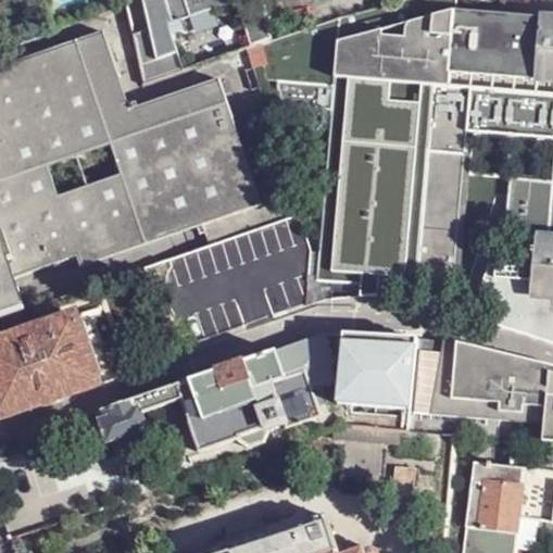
[(138,0),(145,74),(174,72),(167,0),(138,0)]
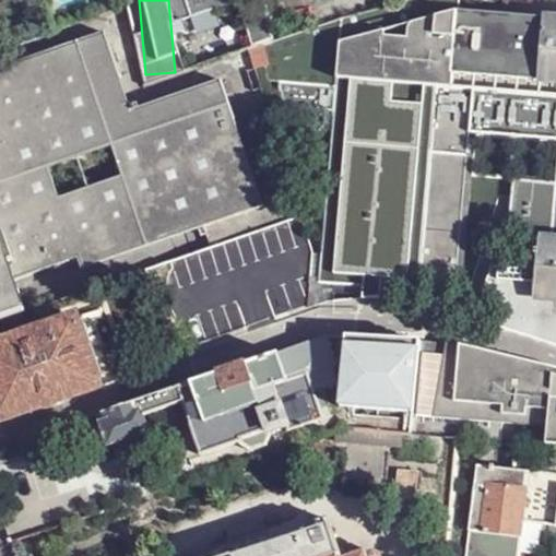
[(168,0),(172,14),(227,0),(168,0)]
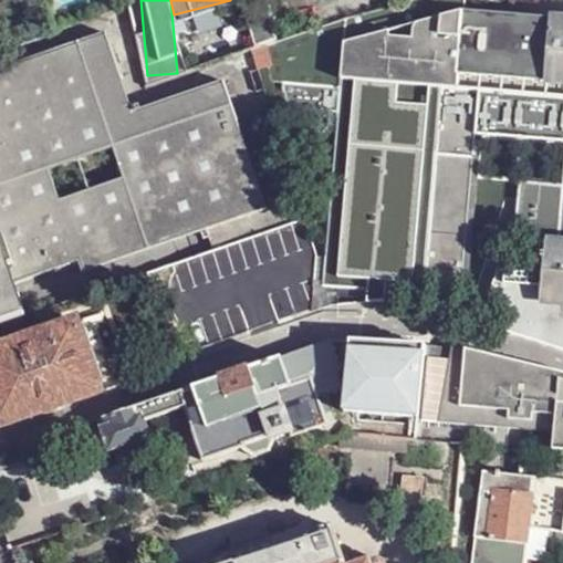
[(322,277),(322,283),(353,287),(384,289),(385,279),(402,281),(403,278),(421,280),(421,283),(460,285),(475,129),(562,138),(562,166),(562,181),(519,177),(513,237),(545,240),(543,264),(509,262),(504,321),(520,323),(520,324),(551,326),(550,336),(562,336),(562,16),(460,8),(461,0),(386,0),(362,7),(271,37),(263,41),(268,64),(270,80),(284,82),(282,85),(291,108),(336,113),(324,251),(322,277)]
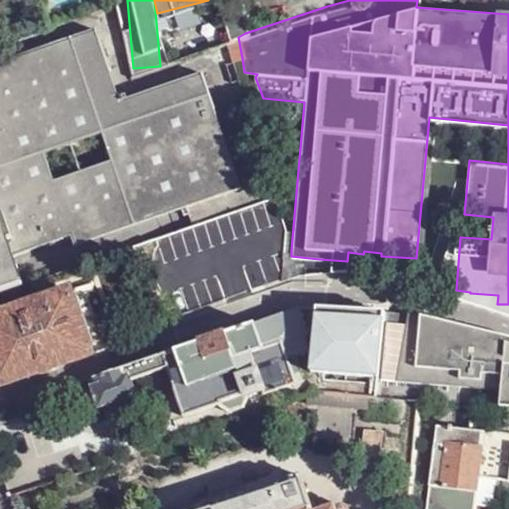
[(0,224),(10,254),(71,233),(183,195),(186,205),(241,185),(200,69),(120,96),(95,25),(0,56),(0,224)]
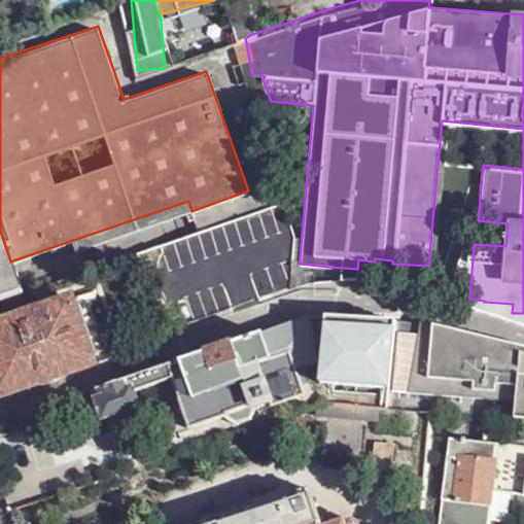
[(245,38),(232,42),(239,63),(249,60),(245,38)]
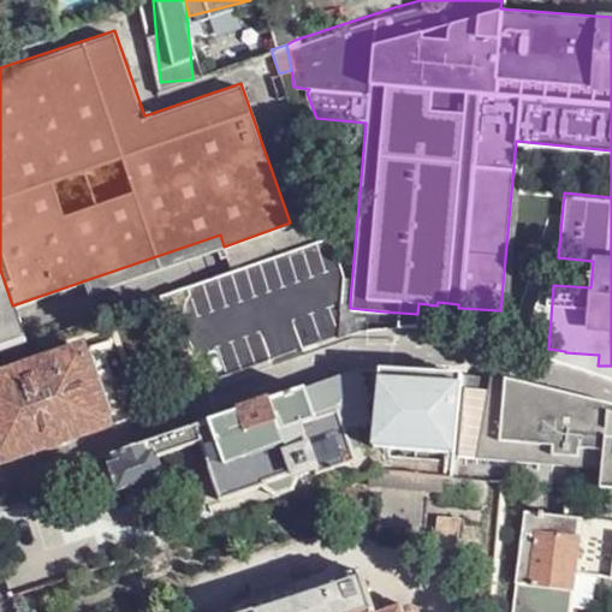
[(85,280),(89,292),(224,247),(220,235),(85,280)]
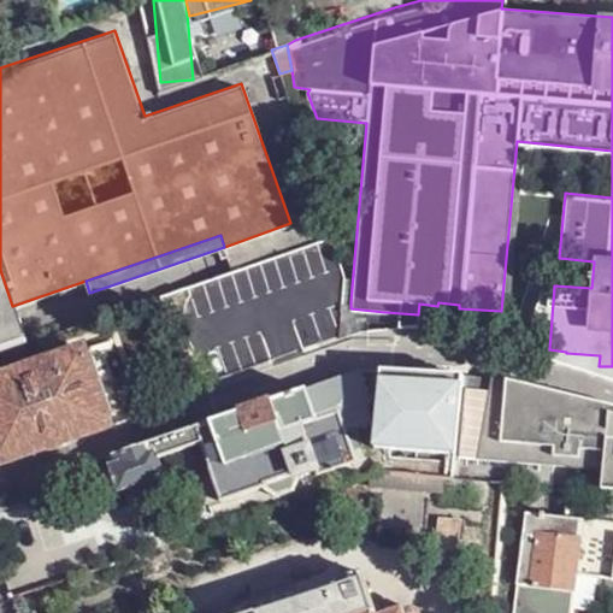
[(0,310),(12,306),(0,270),(0,310)]
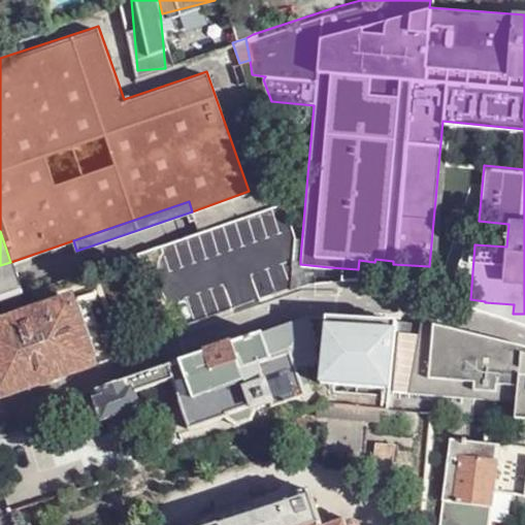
[(293,258),(300,258),(302,234),(295,234),(293,258)]
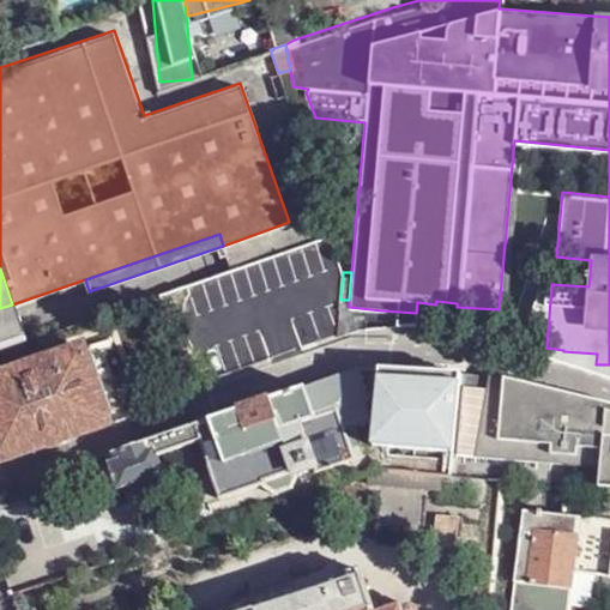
[(337,337),(354,331),(357,328),(349,307),(349,300),(340,300),(337,337)]
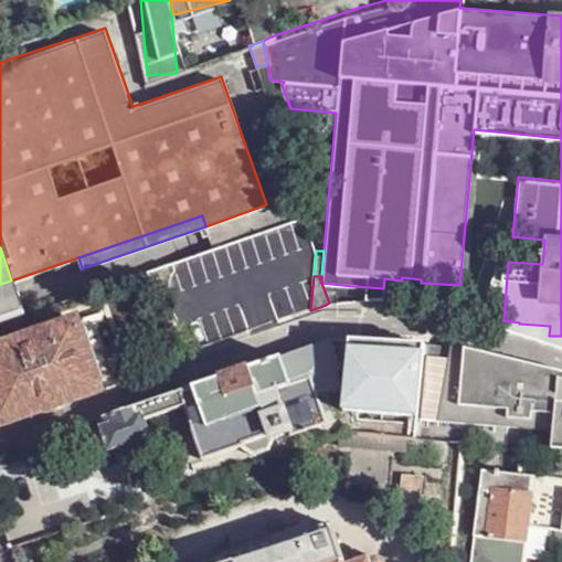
[(383,288),(352,286),(352,300),(400,295),(401,281),(384,278),(383,288)]
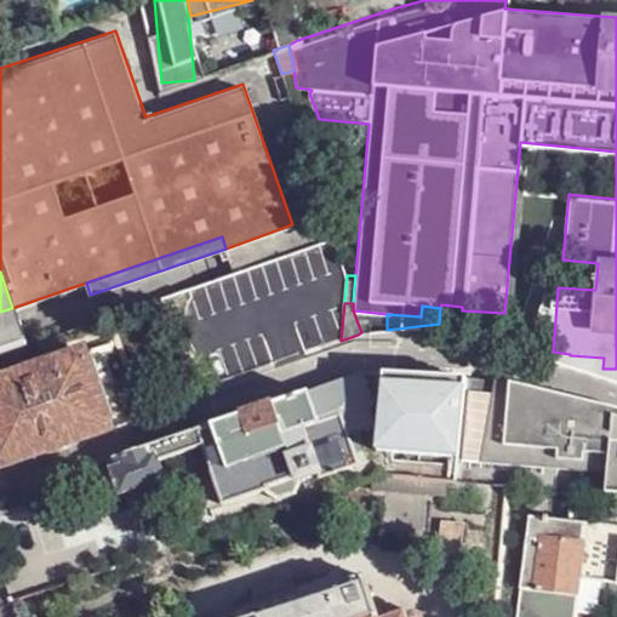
[(0,349),(24,342),(12,308),(0,312),(0,349)]
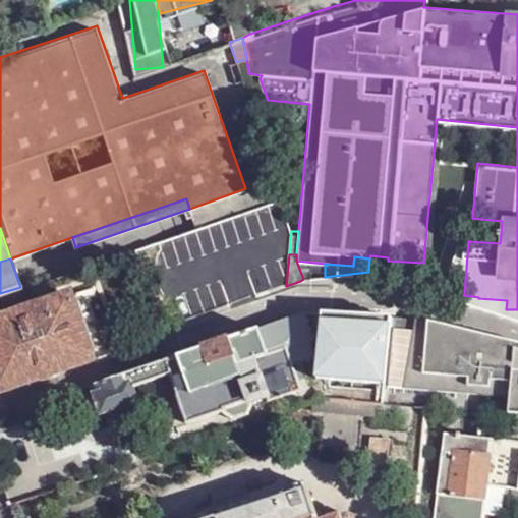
[(91,357),(110,350),(100,322),(95,323),(85,293),(95,290),(92,283),(68,290),(91,357)]
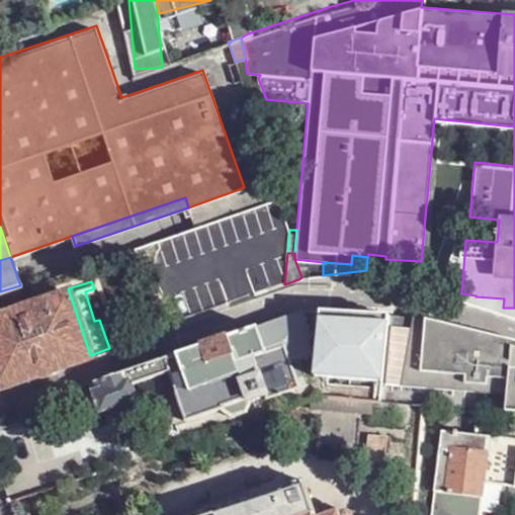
[(0,384),(90,355),(68,288),(0,312),(0,384)]
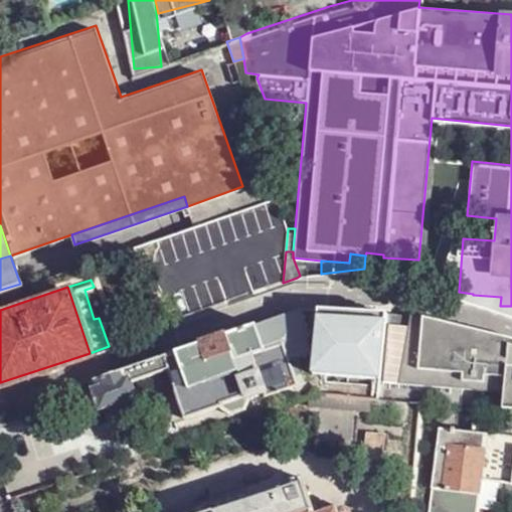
[(167,368),(184,417),(219,406),(220,408),(230,413),(245,408),(249,398),(248,395),(263,390),(265,395),(298,383),(283,342),(307,333),(297,307),(93,377),(95,384),(90,386),(98,408),(102,406),(105,413),(127,406),(124,399),(136,394),(132,381),(167,368)]
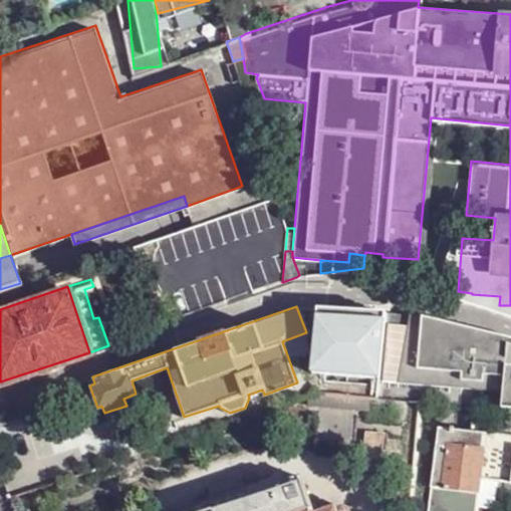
[(381,310),(316,307),(309,372),(376,379),(381,310)]
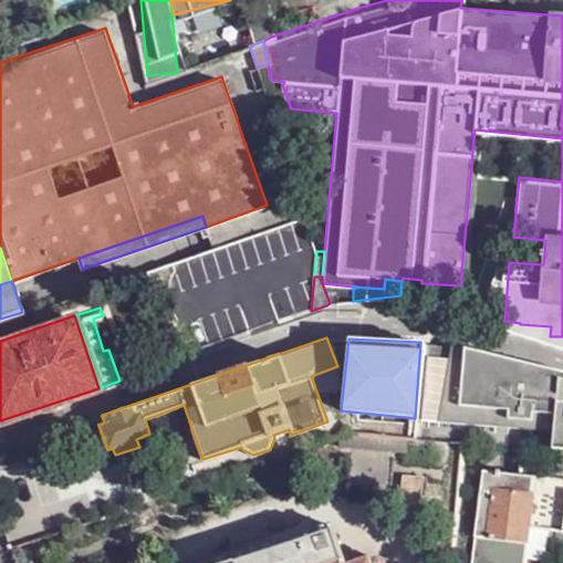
[(520,446),(562,449),(562,379),(446,345),(446,348),(424,342),(417,437),(461,440),(503,445),(504,427),(521,428),(520,446)]
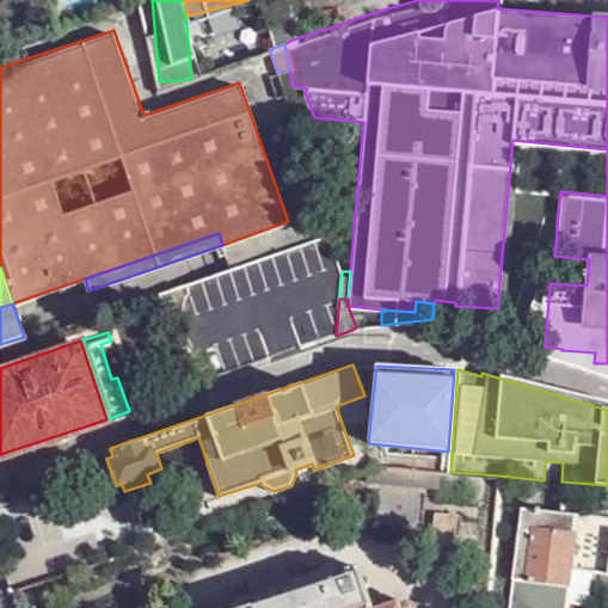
[(447,485),(449,473),(448,472),(378,466),(376,479),(388,480),(411,483),(447,485)]
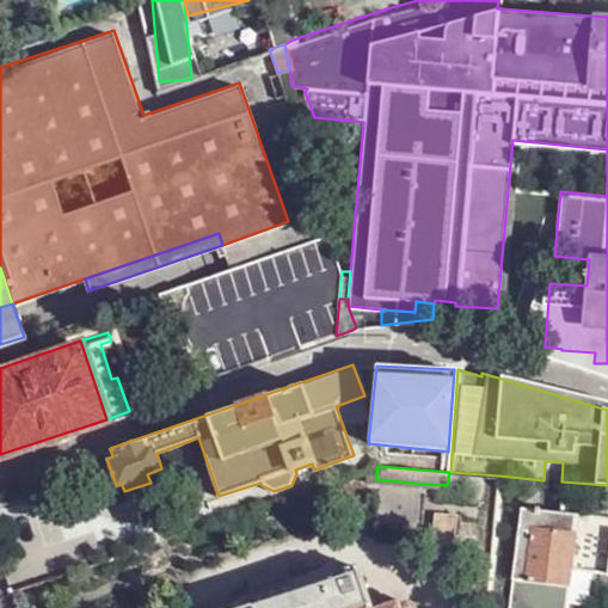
[(563,607),(567,566),(607,571),(607,515),(575,511),(575,514),(536,509),(536,507),(533,507),(532,508),(519,507),(505,607),(563,607)]
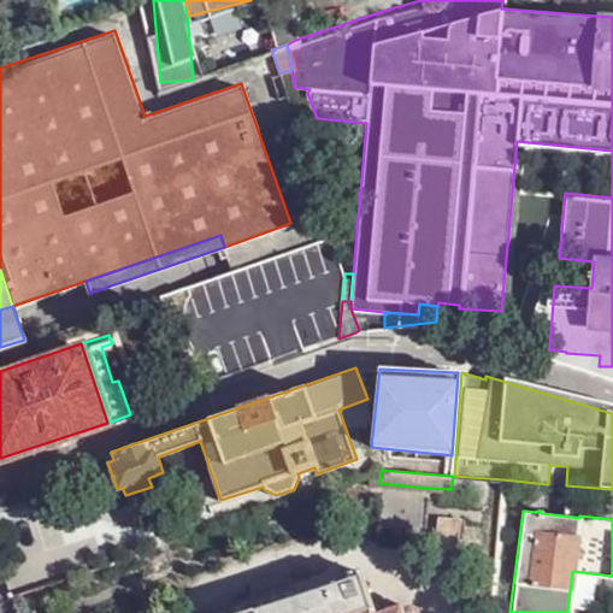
[(418,612),(416,605),(408,601),(400,605),(399,602),(373,611),(358,567),(299,587),(246,606),(222,612),(418,612)]
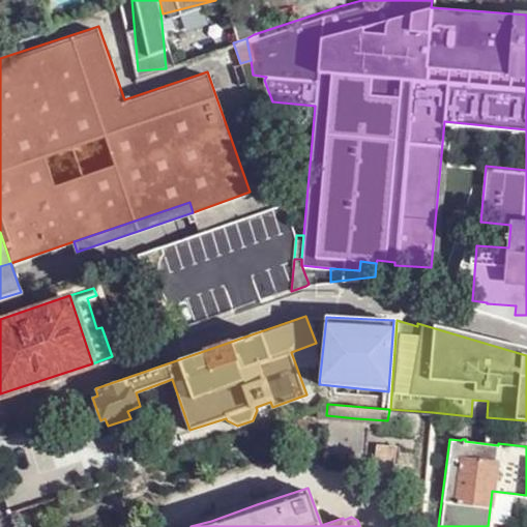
[(208,510),(211,521),(257,504),(254,495),(208,510)]
